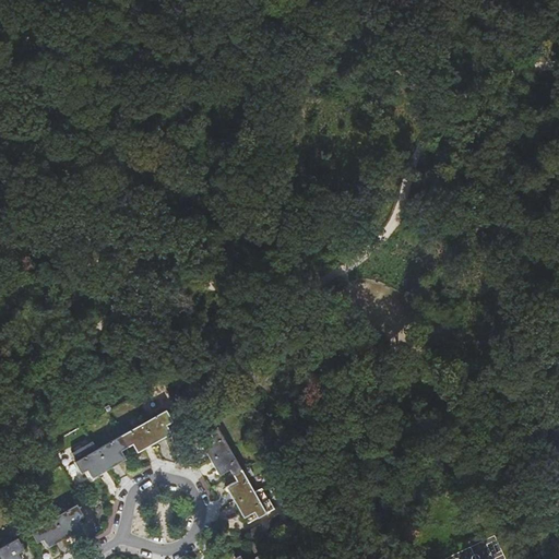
[(142,424),(153,443),(170,433),(166,426),(171,423),(165,411),(142,424)]
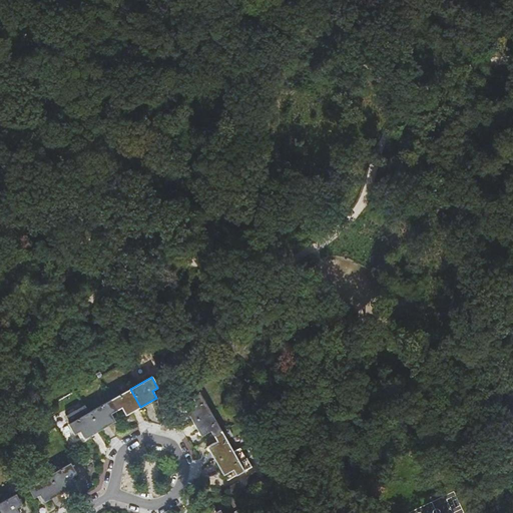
[(130,389),(109,401),(116,412),(121,409),(125,415),(140,407),(130,389)]
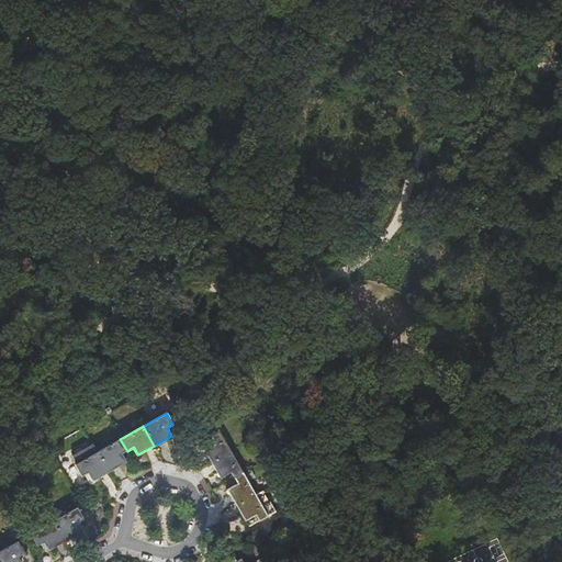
[(211,461),(228,450),(216,430),(209,435),(212,440),(202,446),(211,461)]
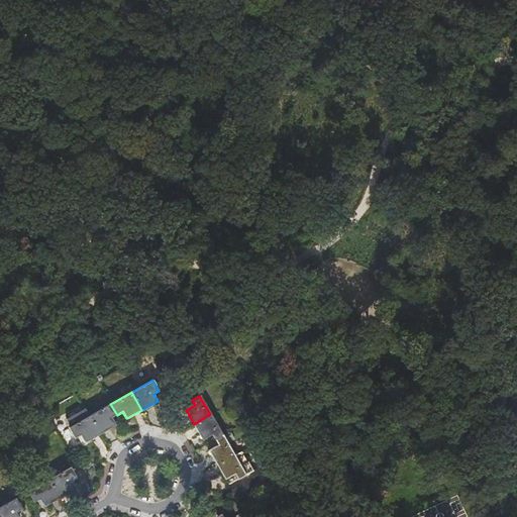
[(117,415),(110,404),(90,415),(100,433),(116,425),(112,417),(117,415)]
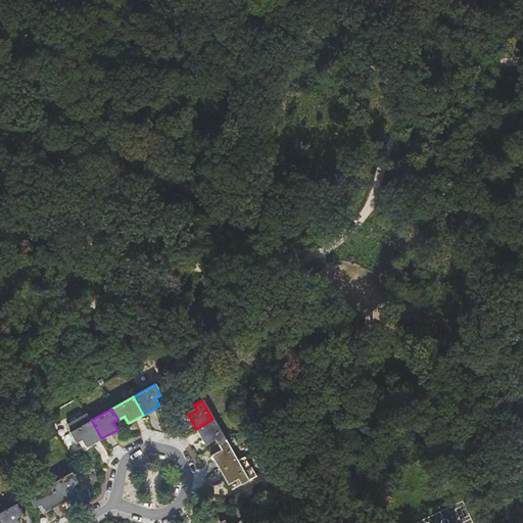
[(68,427),(89,418),(85,410),(64,419),(68,427)]
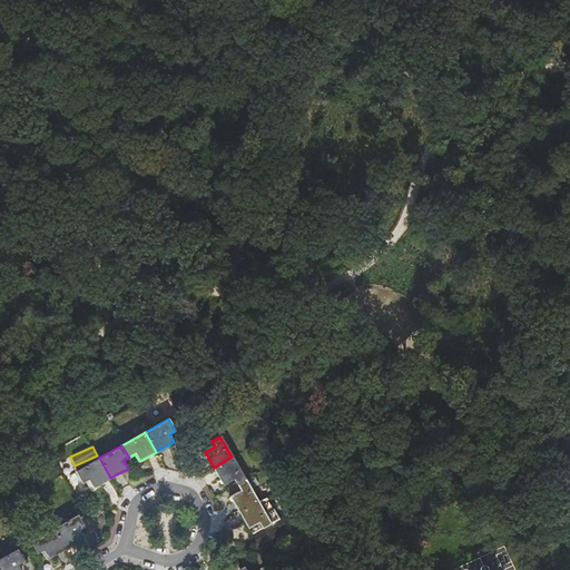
[(237,485),(245,480),(232,457),(214,468),(223,484),(233,479),(237,485)]
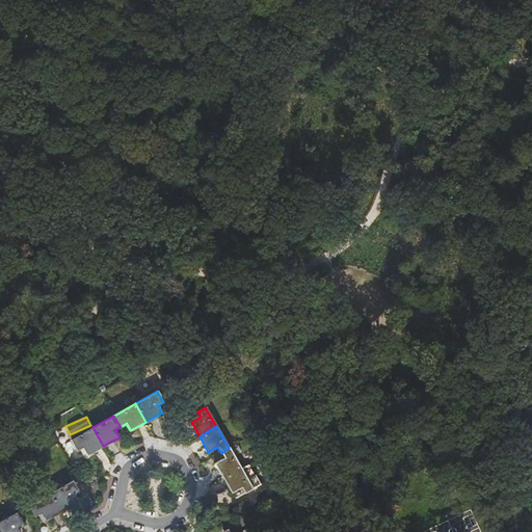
[(103,446),(92,427),(71,440),(77,450),(82,448),(86,455),(103,446)]
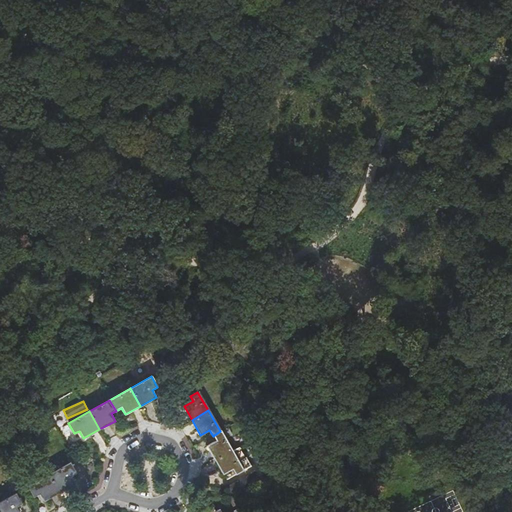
[(214,460),(231,450),(220,431),(213,436),(215,440),(206,446),(214,460)]
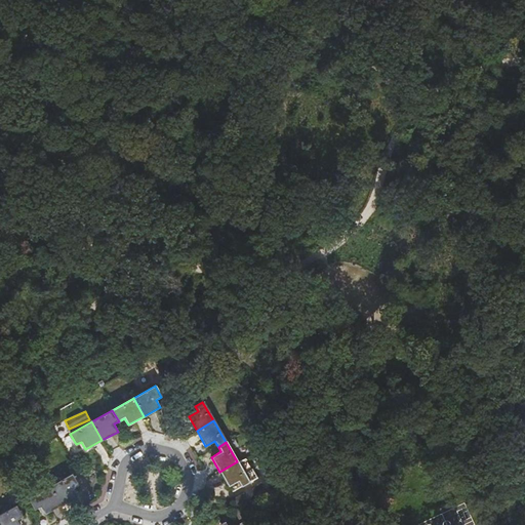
[(249,482),(237,461),(219,472),(228,486),(238,481),(241,486),(249,482)]
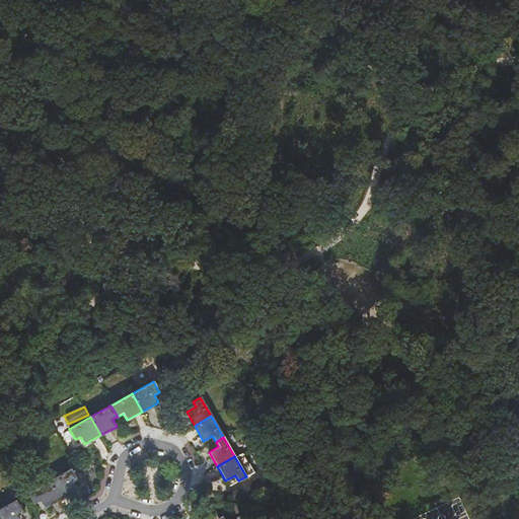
[(71,468),(50,480),(60,499),(75,491),(72,483),(77,479),(71,468)]
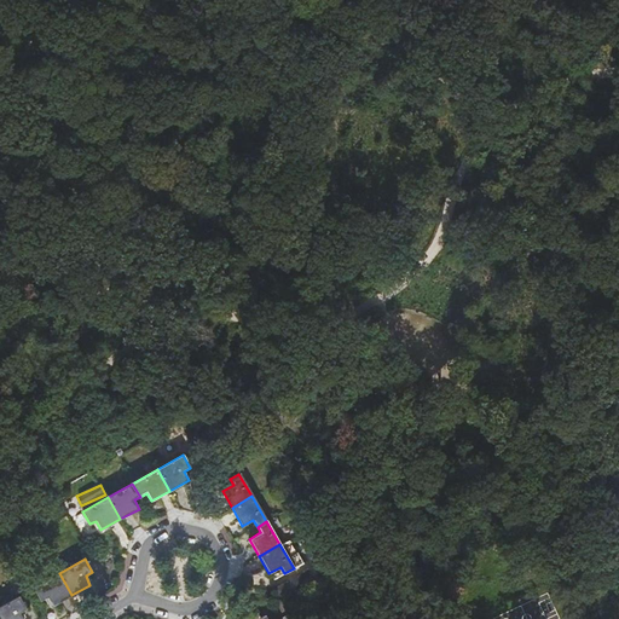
[(71,595),(59,573),(35,588),(41,601),(47,597),(53,606),(71,595)]
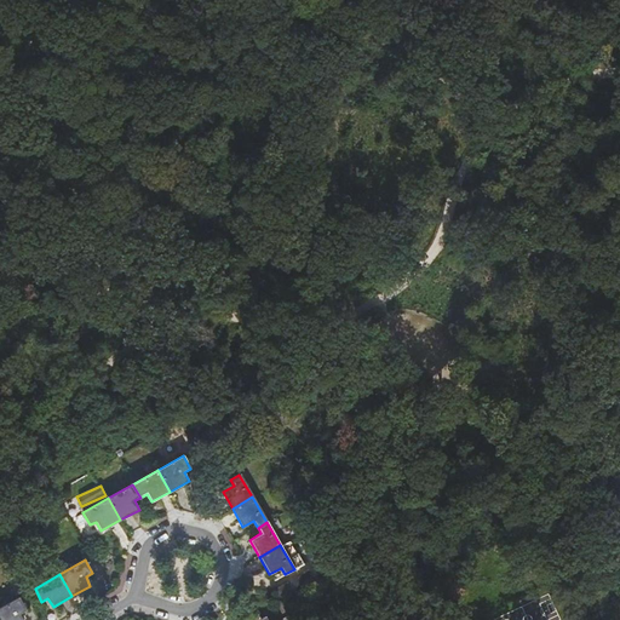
[(18,597),(0,607),(0,619),(22,619),(19,614),(26,610),(18,597)]
